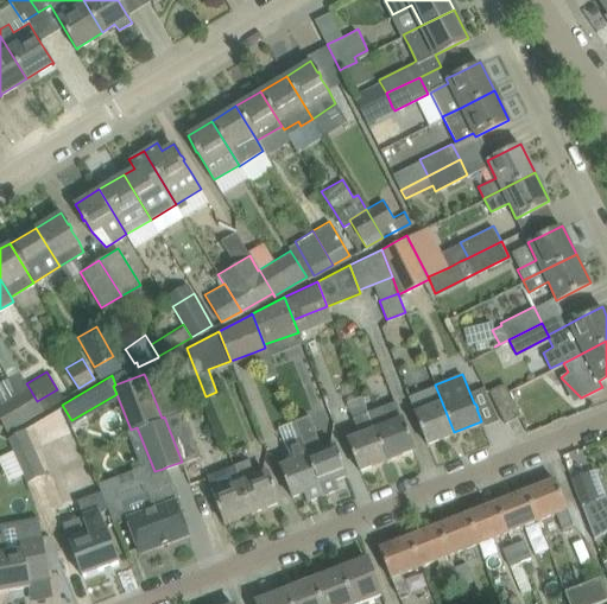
[(488,390),(494,401),(505,423),(520,414),(504,382),(488,390)]
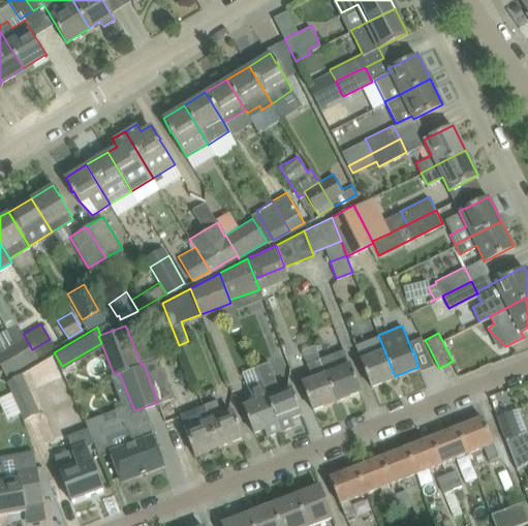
[(395,376),(378,335),(354,344),(371,385),(395,376)]
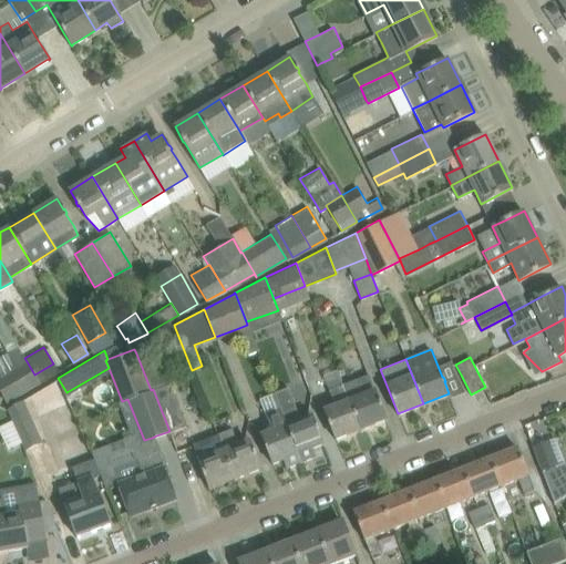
[(27,361),(0,377),(0,390),(6,400),(39,381),(27,361)]
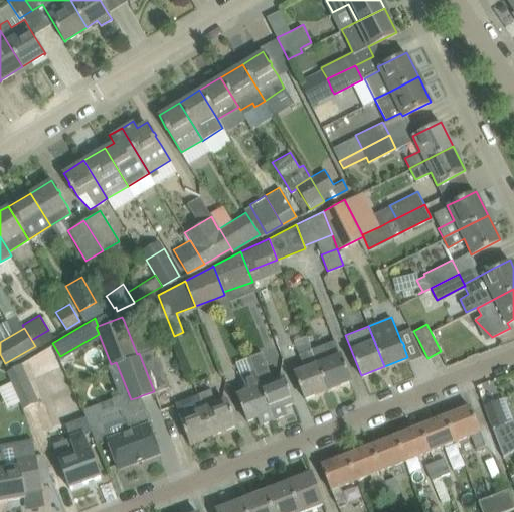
[(350,379),(346,369),(334,340),(311,348),(327,388),(350,379)]
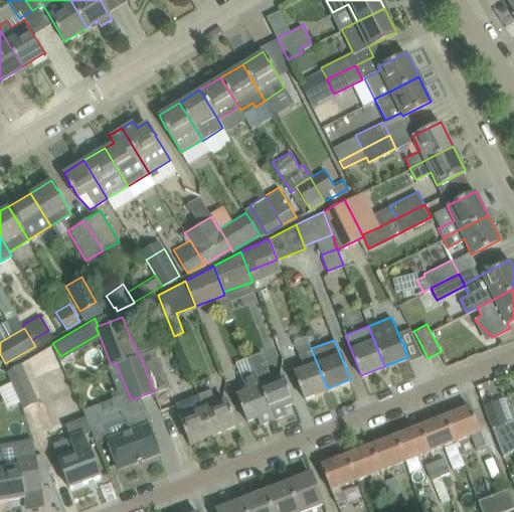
[(154,348),(139,353),(154,391),(168,385),(154,348)]
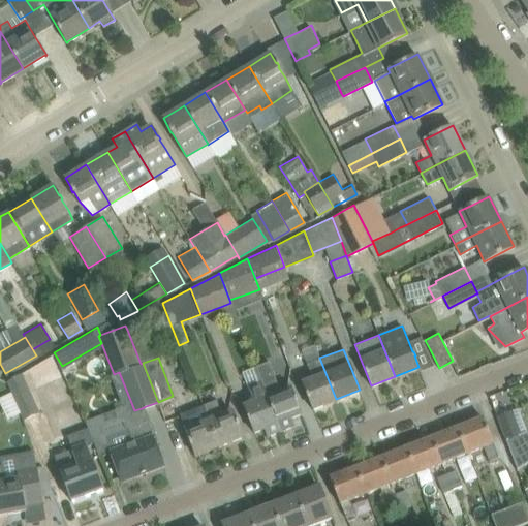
[(312,408),(336,399),(319,358),(306,363),(312,377),(302,381),(308,398),(312,408)]
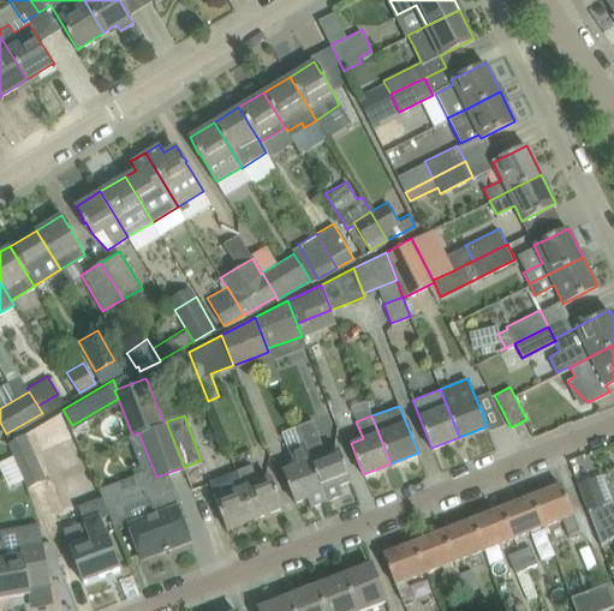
[(311,419),(297,425),(303,439),(326,499),(327,499),(327,498),(340,493),(341,493),(338,484),(350,479),(345,467),(338,449),(335,443),(323,448),(319,436),(311,419)]
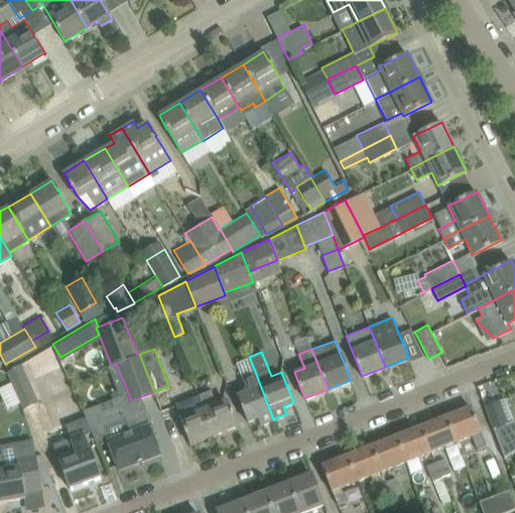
[(21,407),(37,401),(20,363),(5,371),(21,407)]
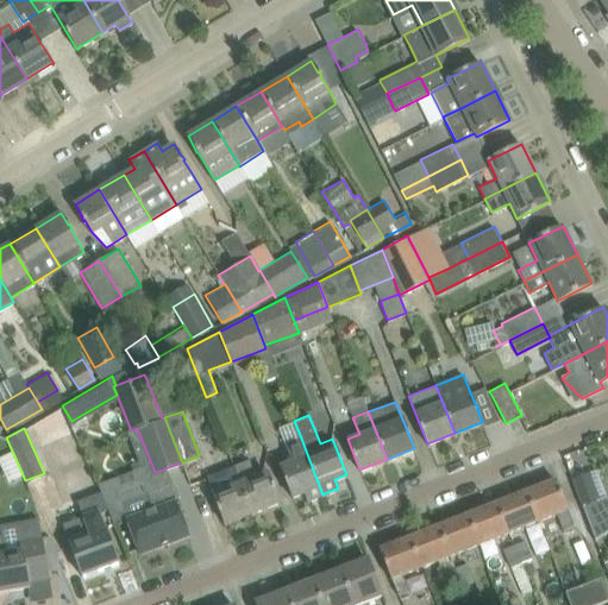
[(120,500),(106,506),(113,524),(127,520),(131,529),(139,552),(188,534),(179,509),(182,508),(168,467),(163,470),(155,472),(137,428),(131,430),(127,432),(140,466),(112,477),(120,500)]
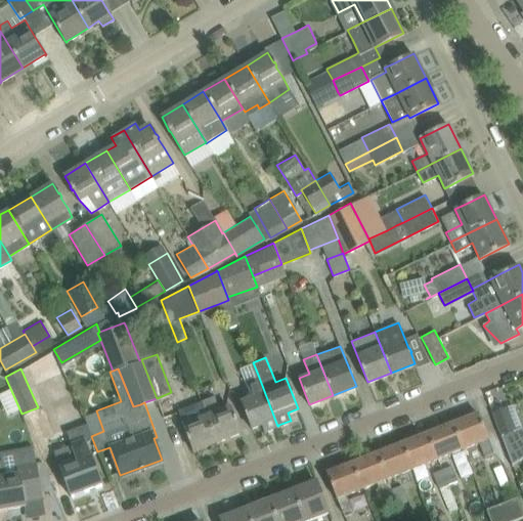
[(250,397),(241,401),(247,417),(252,427),(261,424),(264,431),(265,431),(265,430),(277,426),(258,375),(245,381),(244,381),(250,397)]
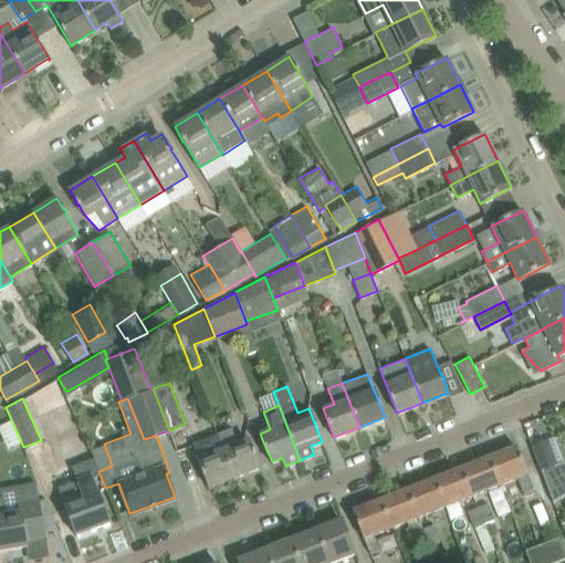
[(230,427),(217,433),(234,477),(259,467),(248,438),(247,438),(237,441),(230,427)]
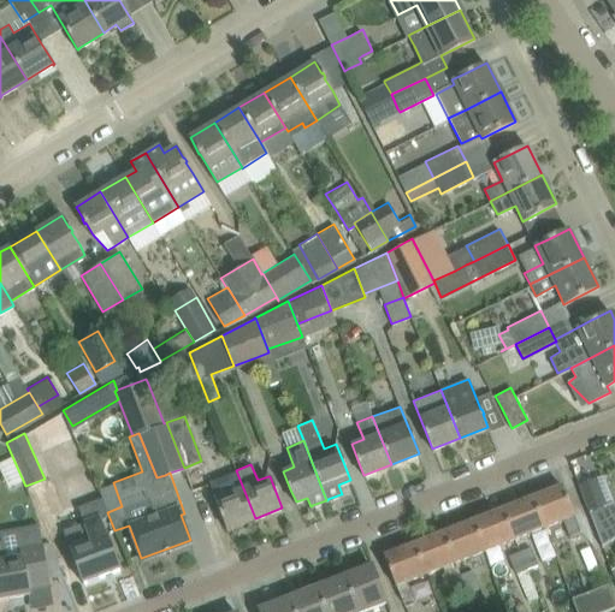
[(220,511),(219,512),(222,517),(223,516),(228,529),(255,518),(236,470),(208,481),(220,511)]
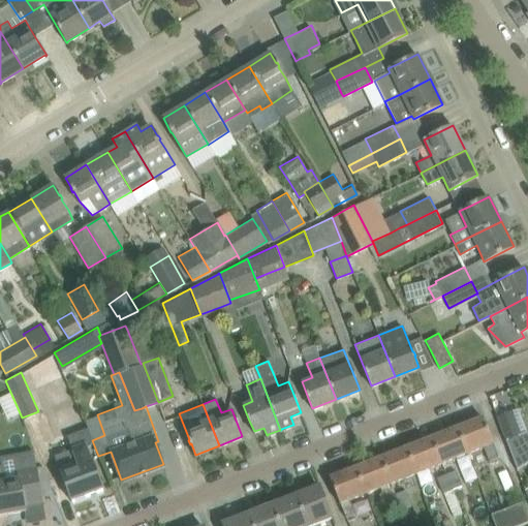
[(510,410),(496,415),(505,438),(520,433),(510,410)]
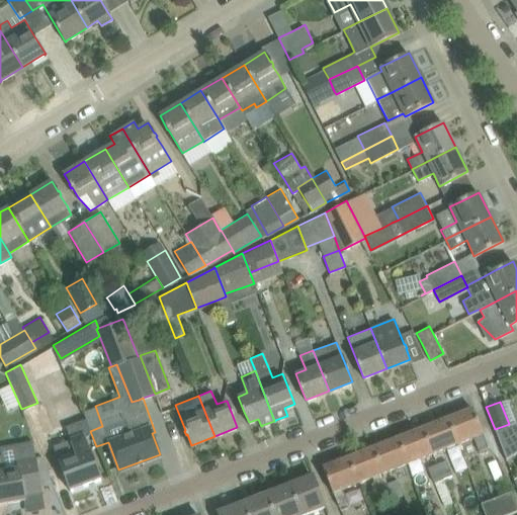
[(447,418),(457,443),(472,437),(479,451),(487,448),(482,434),(483,434),(472,408),(447,418)]
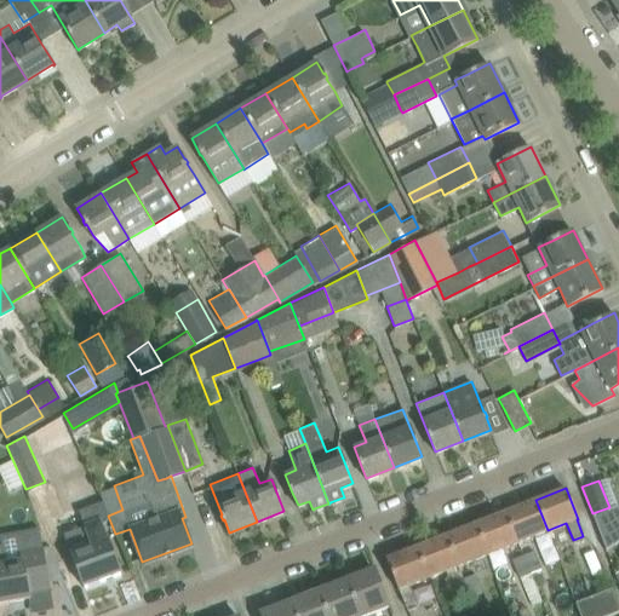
[(120,571),(112,550),(107,537),(105,537),(99,519),(105,517),(98,499),(78,507),(84,525),(91,543),(70,551),(84,586),(120,571)]
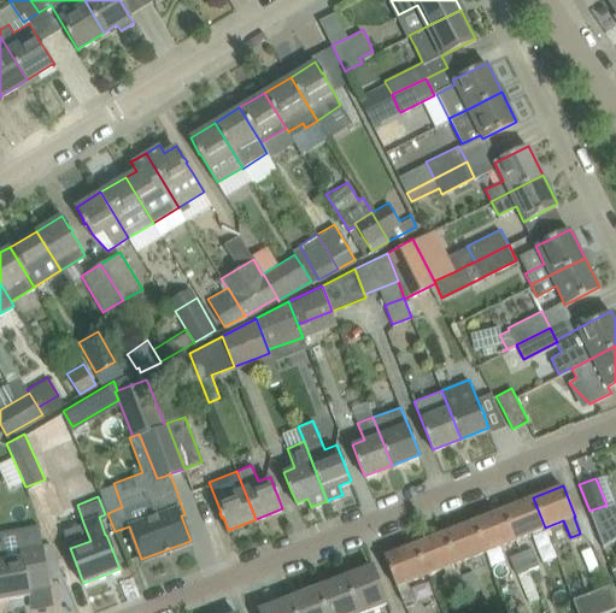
[(503,508),(515,538),(545,528),(533,497),(503,508)]
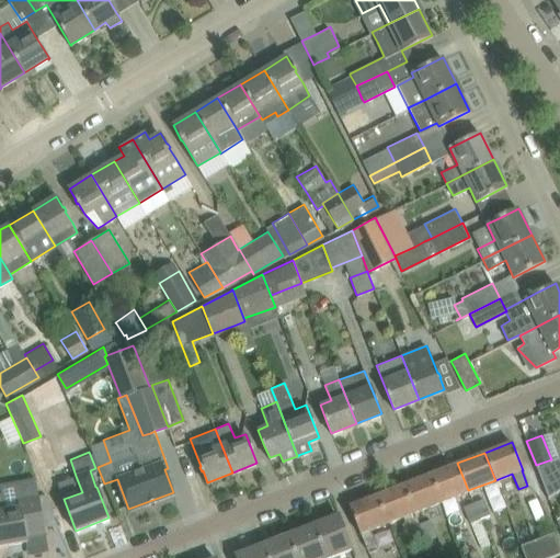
[(551,459),(536,465),(547,496),(559,488),(559,462),(558,457),(551,459)]
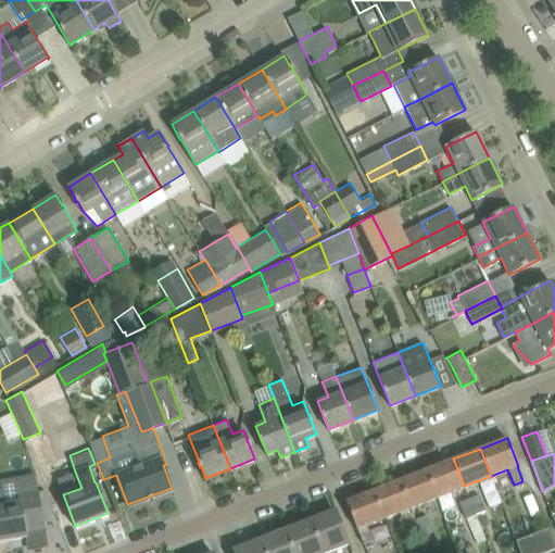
[(453,459),(427,469),(438,497),(464,486),(453,459)]
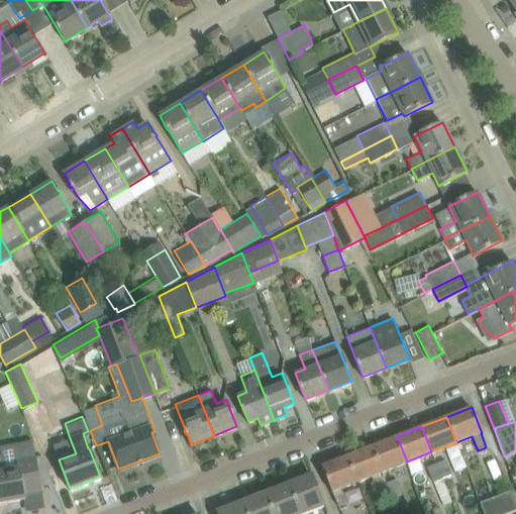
[(382,472),(392,467),(407,461),(397,436),(372,446),(382,472)]
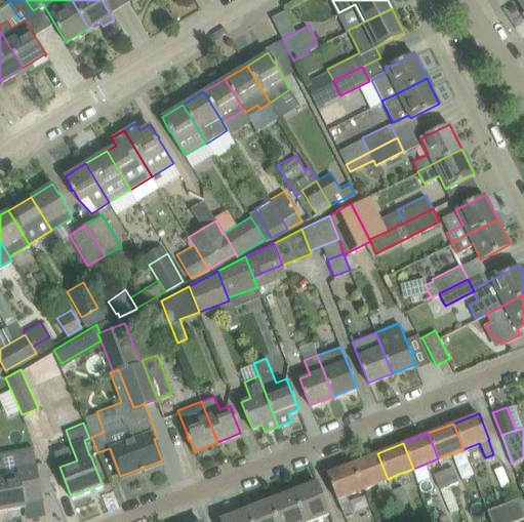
[(353,463),(362,488),(388,479),(377,453),(353,463)]
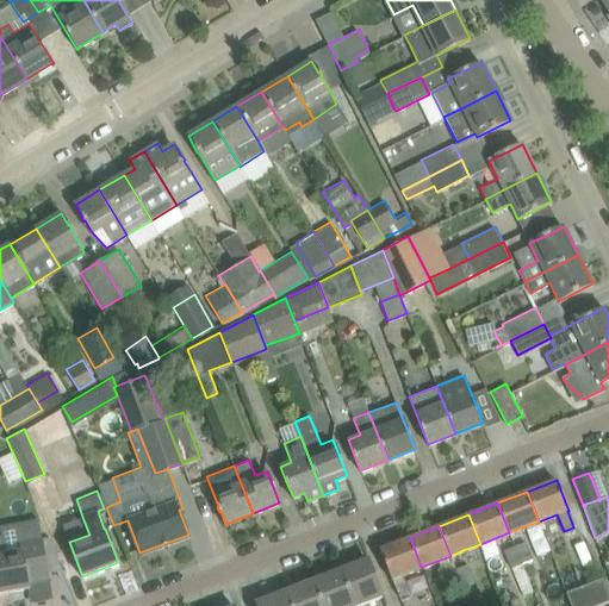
[(19,549),(4,551),(0,536),(0,591),(29,586),(26,574),(44,572),(47,579),(48,578),(42,545),(19,549)]
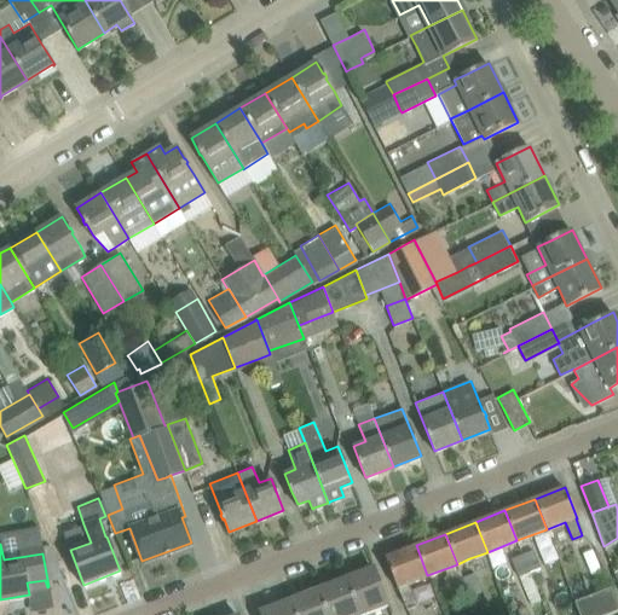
[(427,575),(416,545),(385,557),(404,604),(415,599),(408,582),(427,575)]
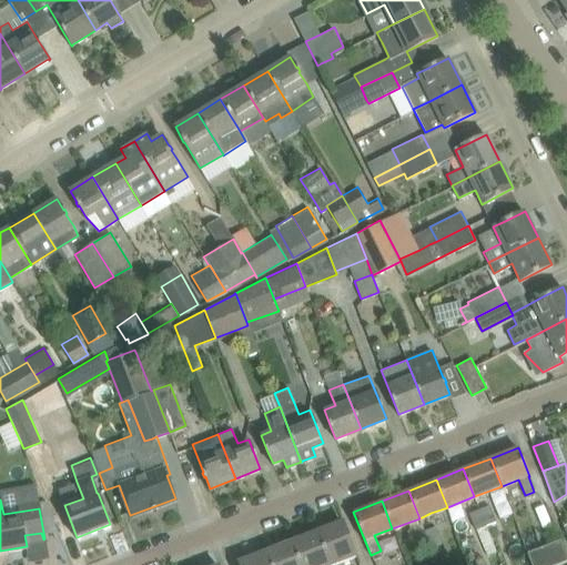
[(479,507),(485,524),(495,520),(488,504),(479,507)]
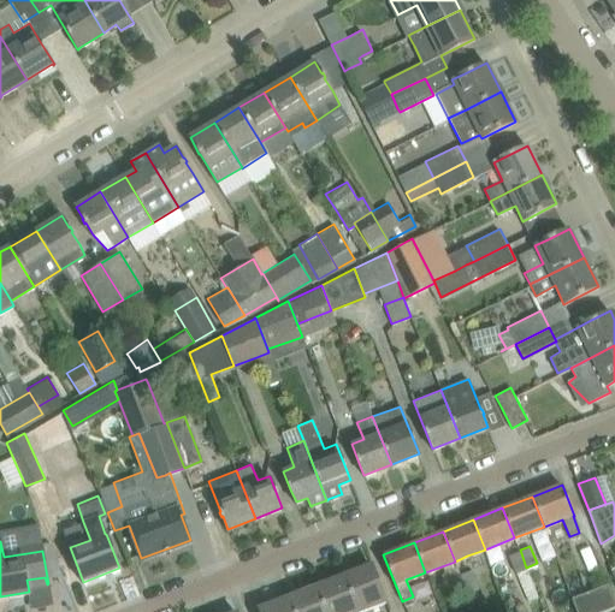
[(520,550),(508,554),(514,572),(526,568),(520,550)]
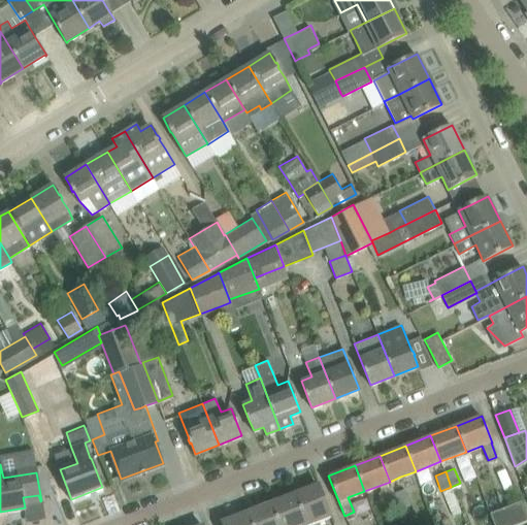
[(294,493),(306,524),(331,515),(319,484),(294,493)]
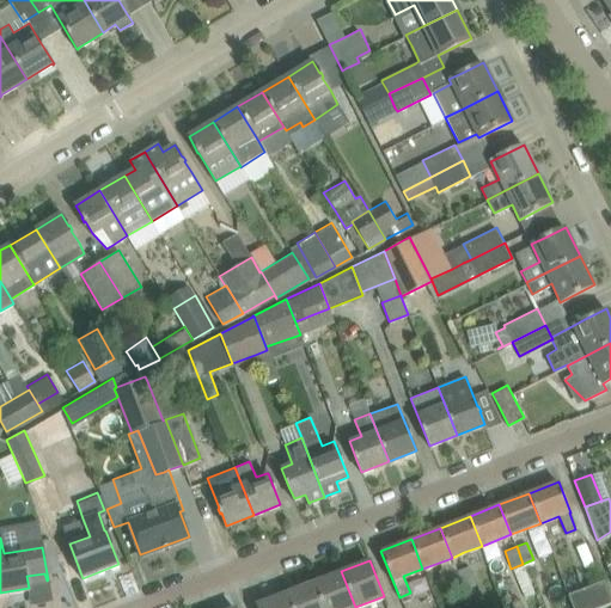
[(468,565),(456,570),(463,588),(475,583),(470,570),(468,565)]
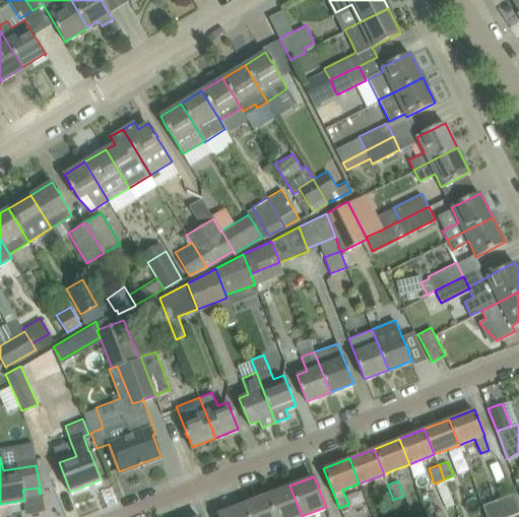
[(387,485),(378,489),(379,490),(380,492),(384,504),(393,500),(387,485)]
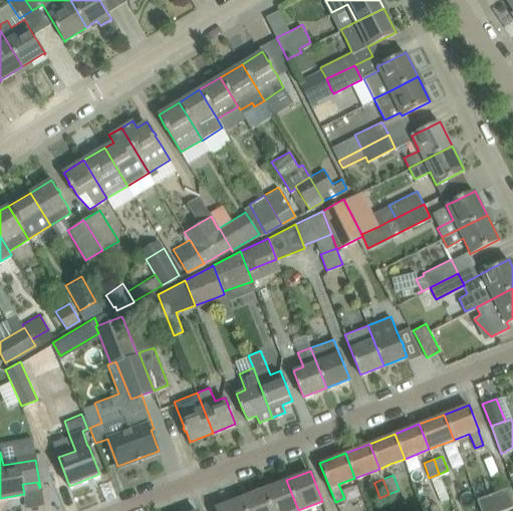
[(286,480),(263,489),(271,510),(296,510),(298,510),(286,480)]
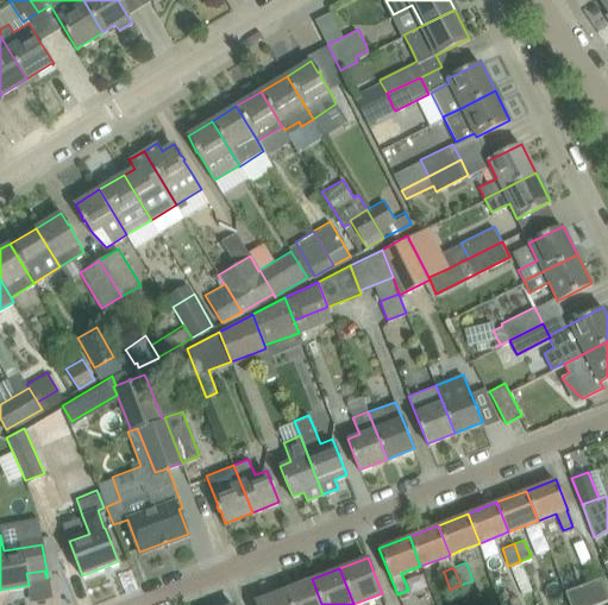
[(284,590),(289,604),(321,604),(312,579),(284,590)]
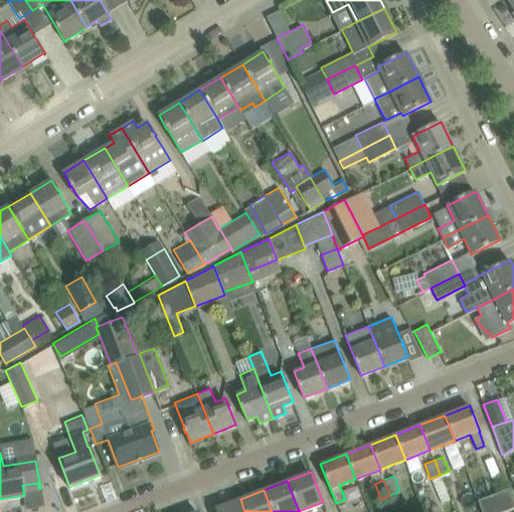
[(482,511),(499,511),(493,493),(478,499),(480,506),(482,511)]
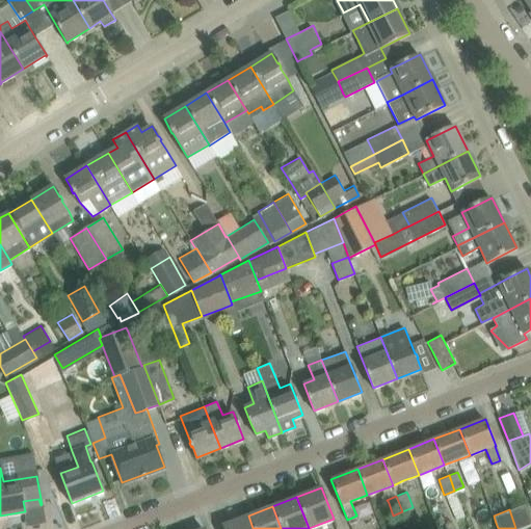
[(253,528),(248,516),(223,526),(224,528),(253,528)]
